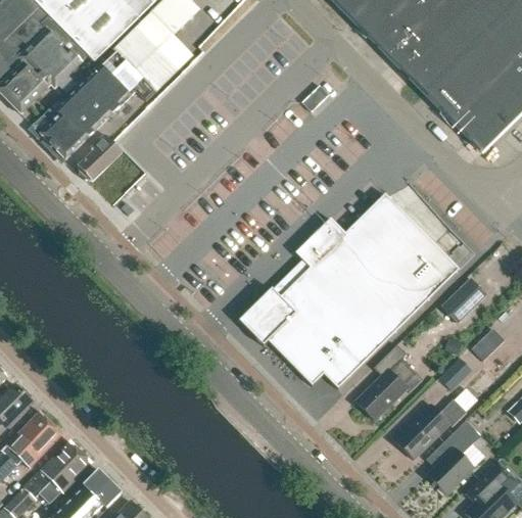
[(7,0),(0,7),(0,92),(19,112),(50,83),(54,87),(82,60),(82,59),(88,53),(94,59),(138,16),(154,0),(7,0)]
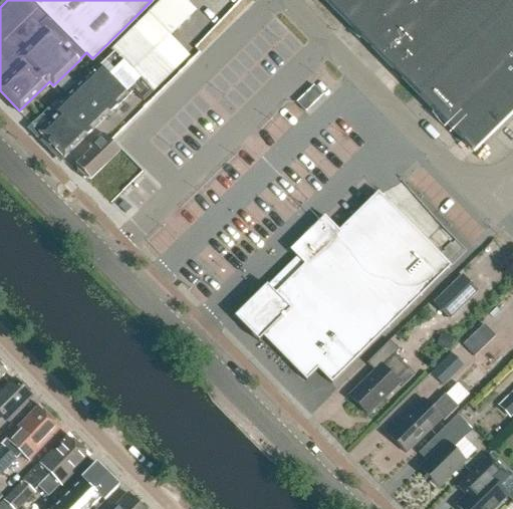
[(157,0),(147,10),(149,12),(103,56),(102,54),(88,68),(91,70),(54,106),(51,102),(31,121),(64,156),(134,88),(144,98),(190,54),(170,34),(197,8),(189,0),(157,0)]
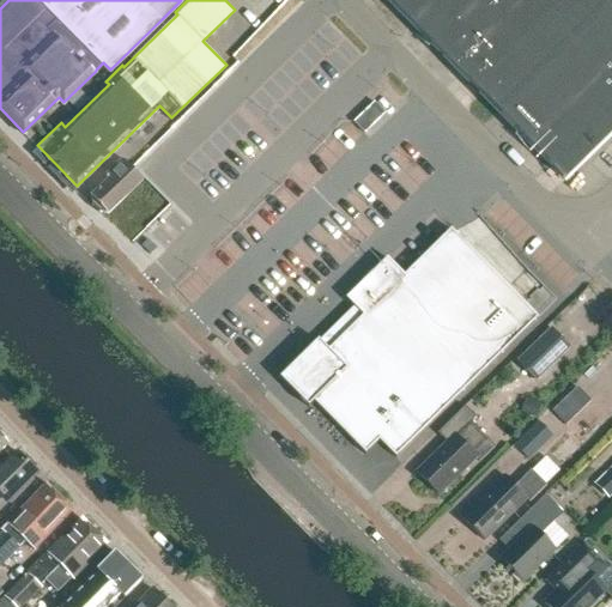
[(392,0),(497,107),(606,0),(392,0)]
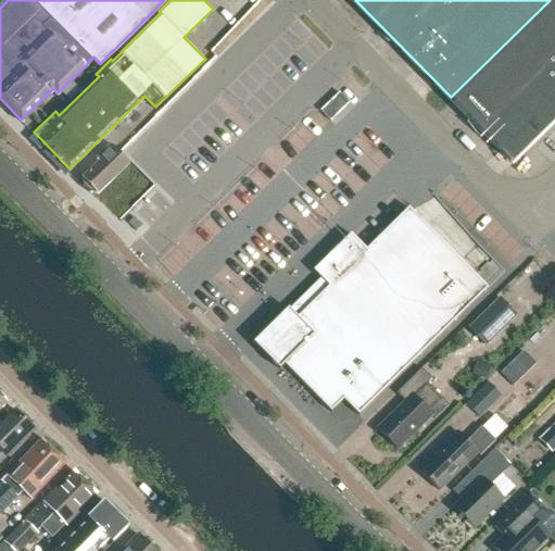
[(550,0),(451,97),(514,161),(554,119),(554,0),(550,0)]
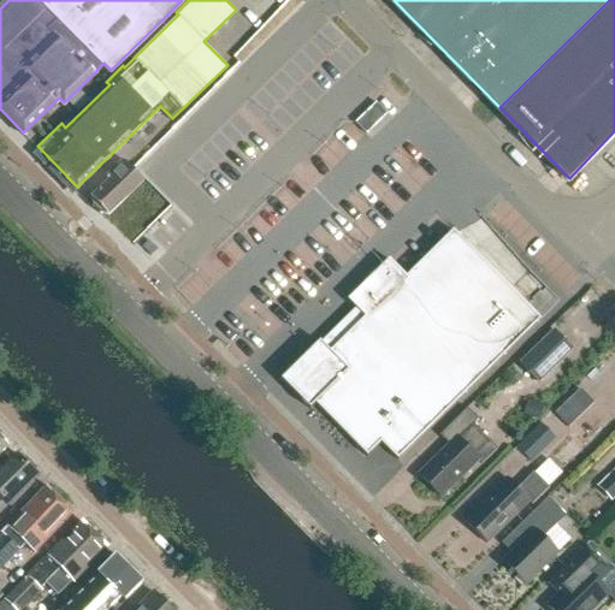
[(261,25),(234,52),(253,71),(279,45),(261,25)]
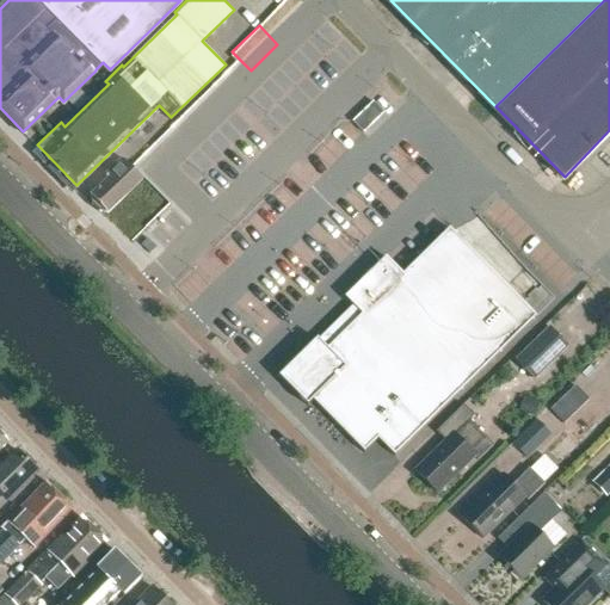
[(364,129),(384,109),(374,98),(353,118),(364,129)]
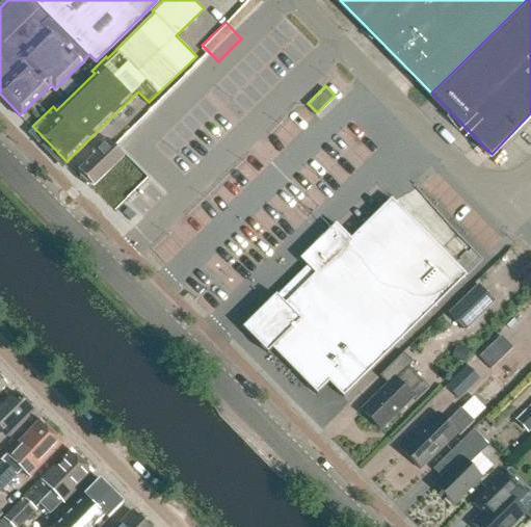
[(94,183),(144,134),(157,123),(145,110),(133,123),(112,142),(107,136),(93,151),(95,153),(79,167),(78,174),(86,183),(94,183)]
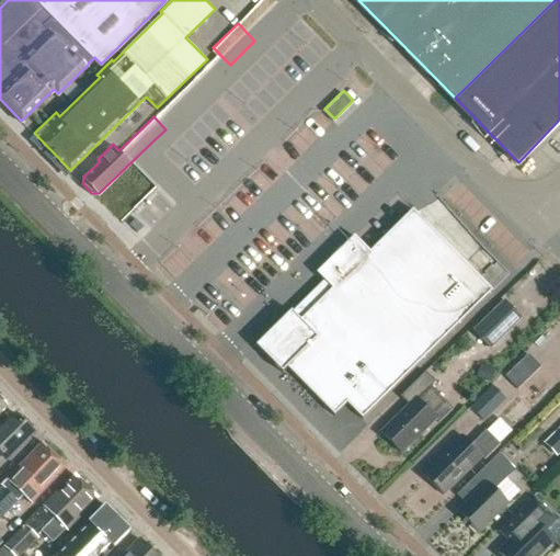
[(347,399),(363,416),(493,287),(413,206),(370,249),(355,233),(317,270),(332,285),(300,317),(292,308),(256,342),(283,370),(287,364),(334,412),(347,399)]
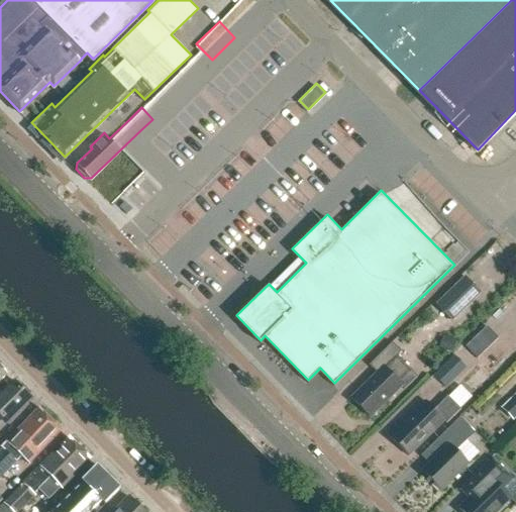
[(452,318),(482,290),(465,273),(435,301),(452,318)]
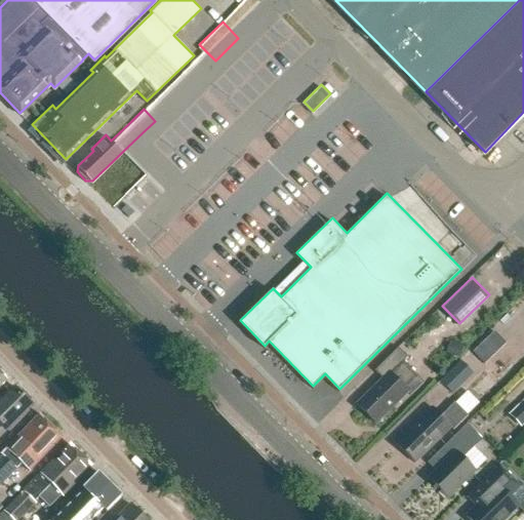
[(495,328),(474,349),(485,361),(507,341),(495,328)]
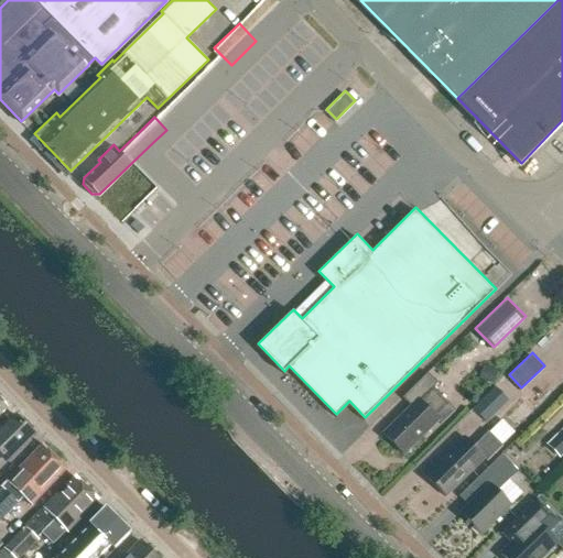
[(495,380),(498,367),(484,362),(479,375),(495,380)]
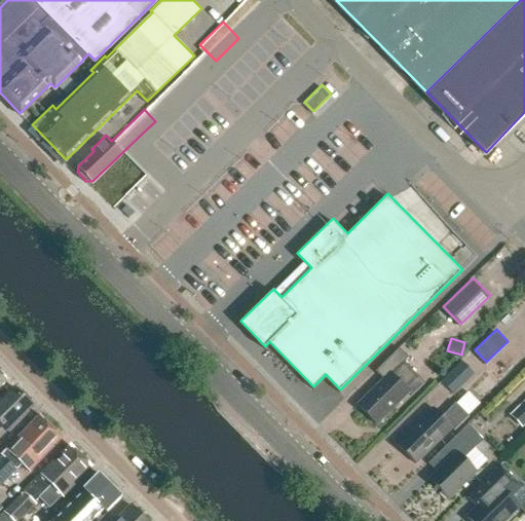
[(410,393),(423,379),(403,358),(407,354),(399,344),(374,368),(383,377),(358,402),(374,419),(407,388),(410,393)]
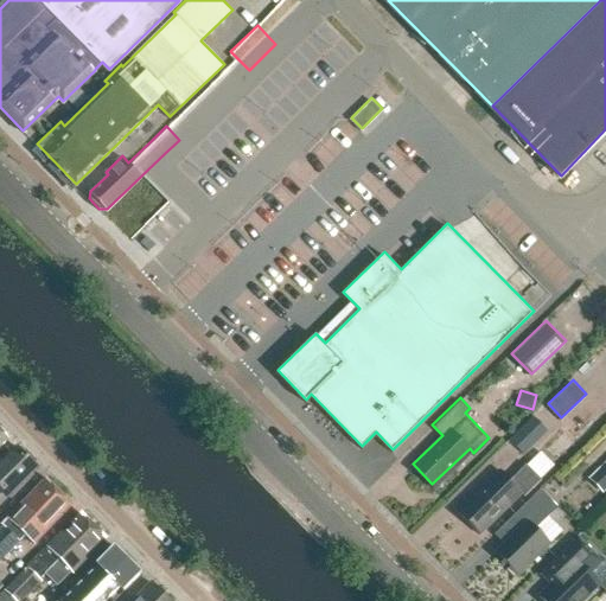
[(524,452),(548,428),(533,413),(509,436),(524,452)]
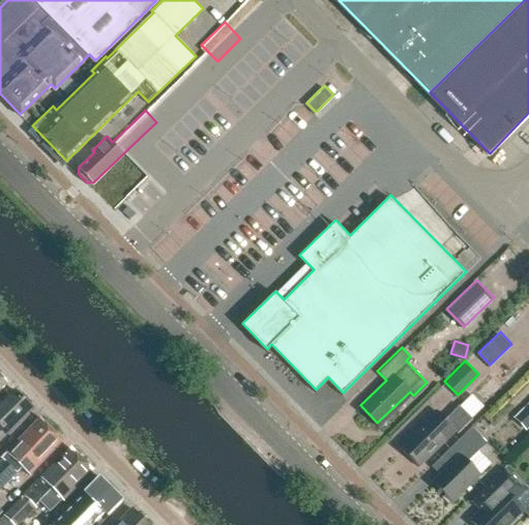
[(0,387),(8,380),(0,371),(0,387)]
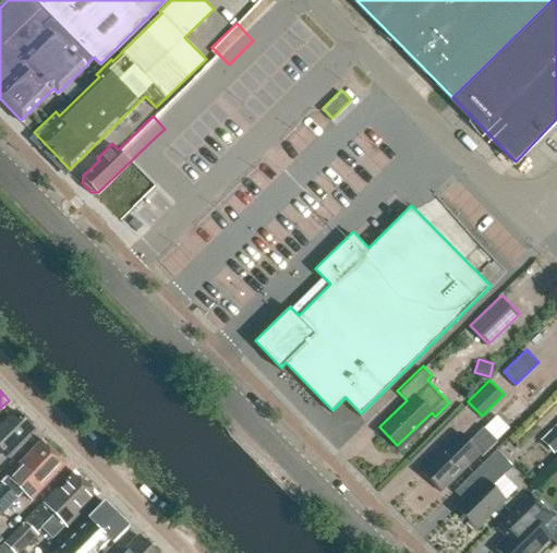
[(0,461),(36,428),(16,408),(0,423),(0,461)]
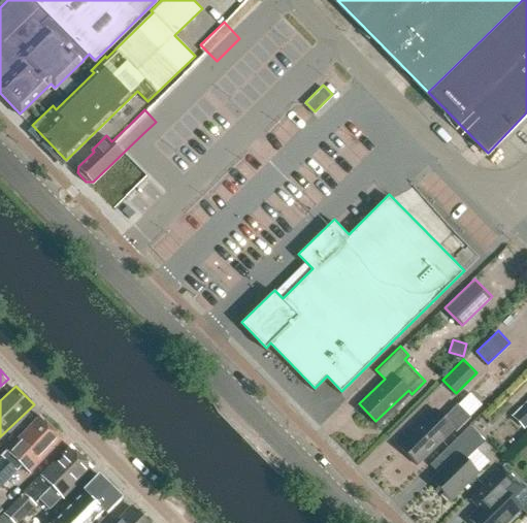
[(526,398),(512,413),(524,426),(526,423),(526,398)]
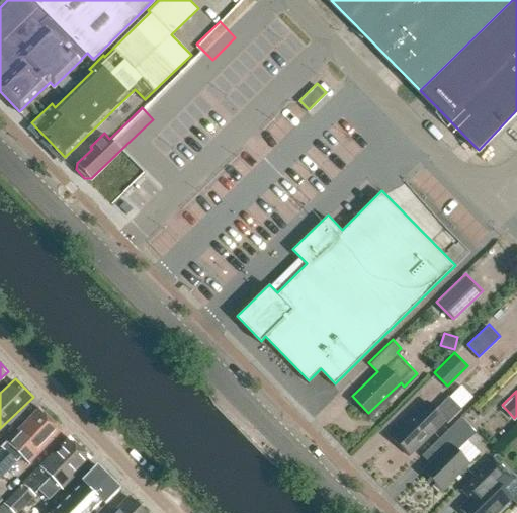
[(449,394),(434,408),(425,399),(389,434),(408,453),(444,418),(447,421),(462,407),(449,394)]
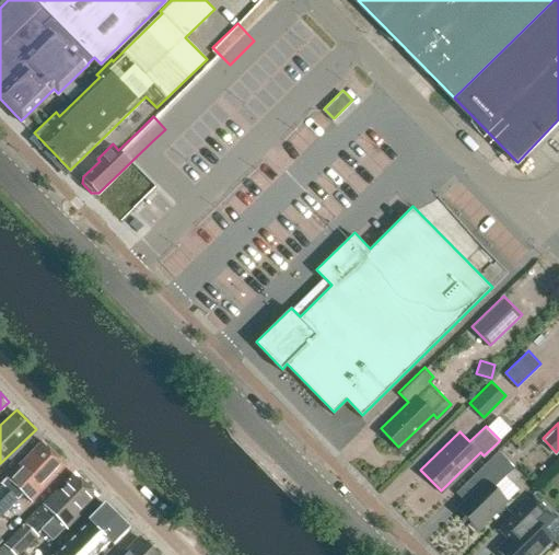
[(44,439),(9,475),(0,485),(0,515),(24,490),(32,498),(37,493),(41,495),(53,482),(50,478),(67,462),(44,439)]
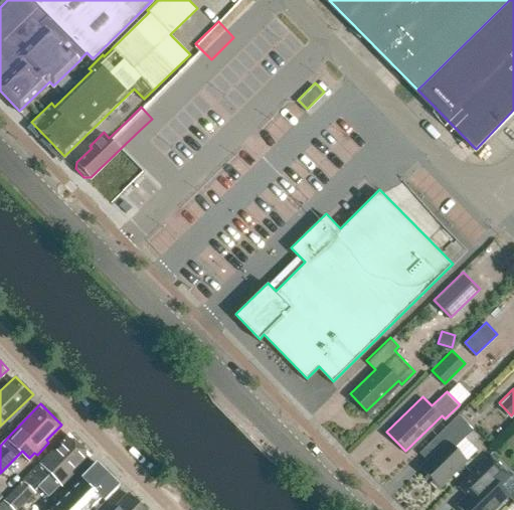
[(438,485),(464,459),(452,447),(464,435),(449,419),(432,437),(440,446),(419,466),(438,485)]
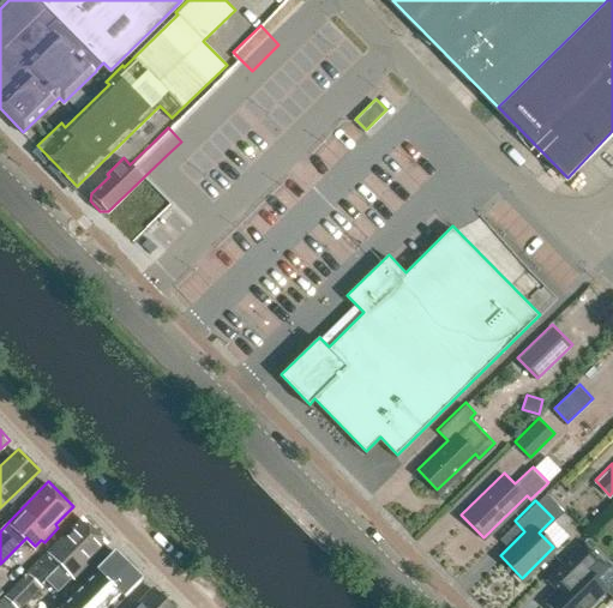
[(74,576),(108,541),(83,516),(5,594),(19,607),(42,583),(46,578),(58,590),(74,576)]
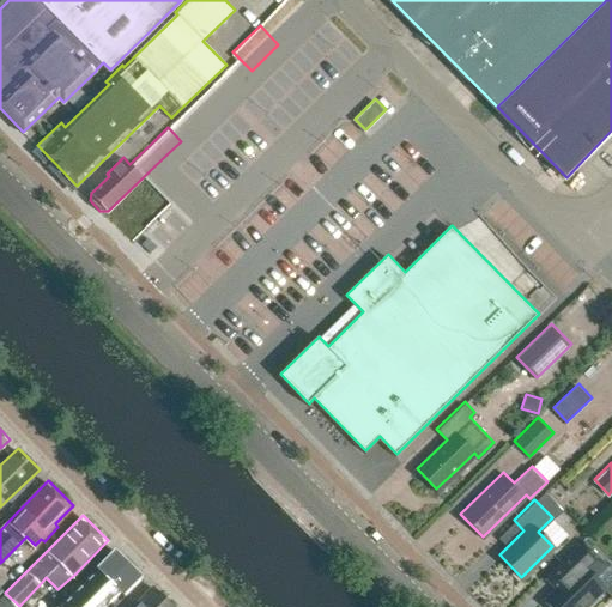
[(585,606),(604,588),(595,578),(609,566),(603,560),(581,539),(557,562),(544,575),(555,587),(543,599),(551,606),(585,606)]
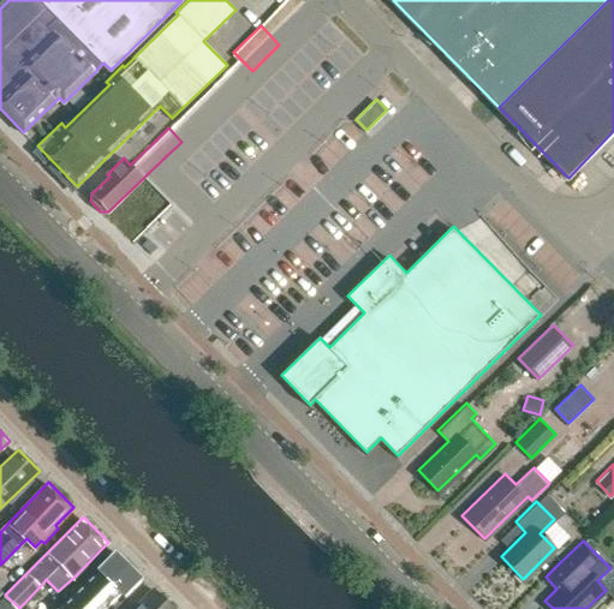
[(111,608),(144,577),(117,549),(57,608),(111,608)]
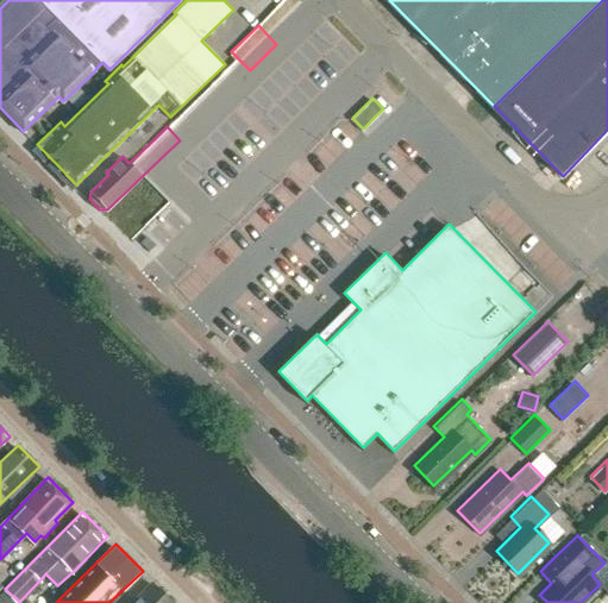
[(174,602),(151,580),(135,597),(135,598),(130,602),(125,602),(123,602),(174,602)]
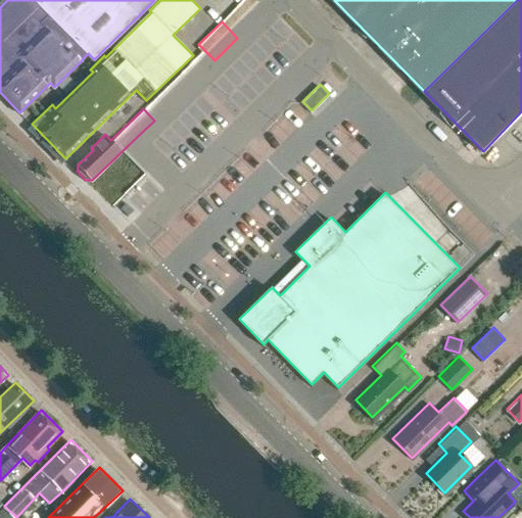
[(0,517),(16,517),(4,506),(0,510),(0,517)]
